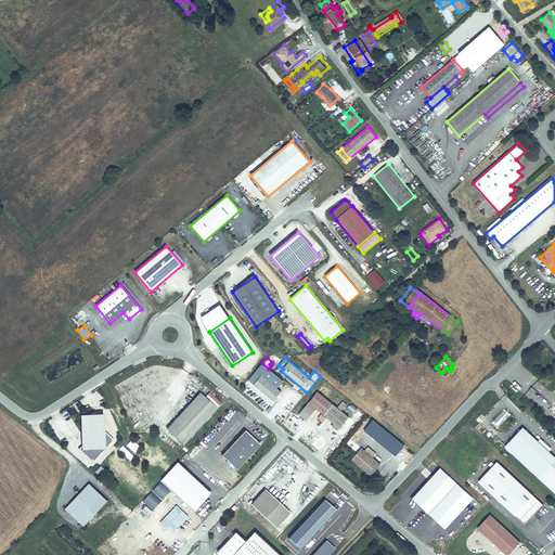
[(269,369),(262,363),(248,381),(273,401),(281,391),(278,388),(283,381),(269,369)]
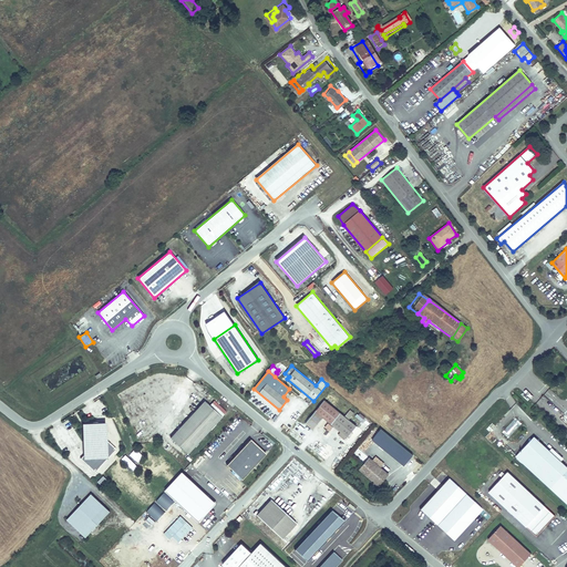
[(188,454),(222,418),(209,405),(205,401),(171,437),(188,454)]
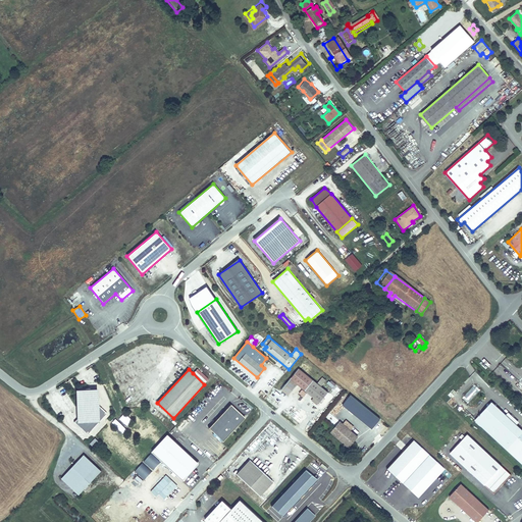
[(193,373),(204,384),(209,379),(197,369),(193,373)]
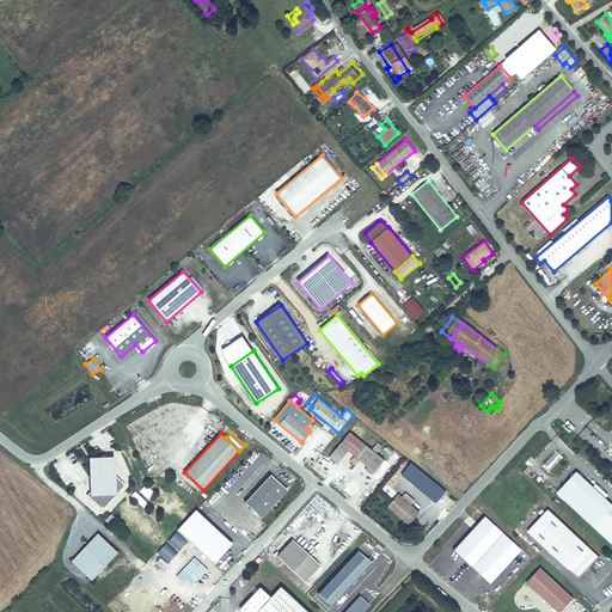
[(350,433),(330,458),(338,464),(349,451),(375,472),(385,460),(377,453),(372,450),(350,433)]
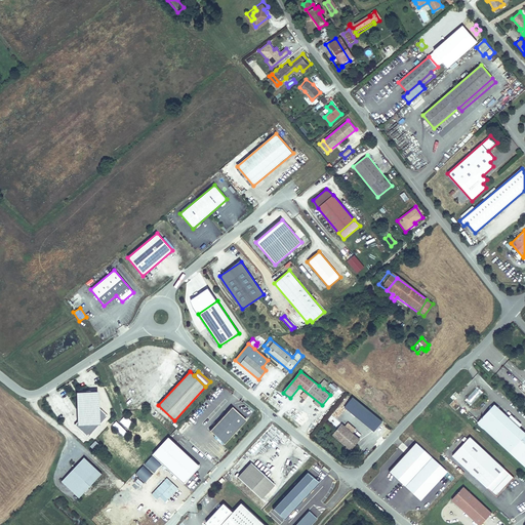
[(324,379),(319,386),(323,389),(328,382),(324,379)]
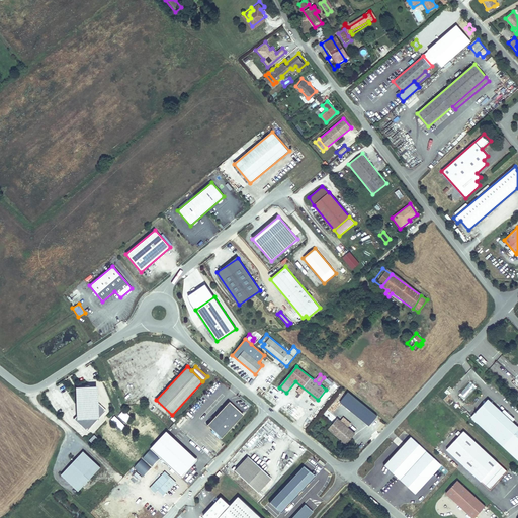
[(469,383),(459,394),(465,399),(475,389),(469,383)]
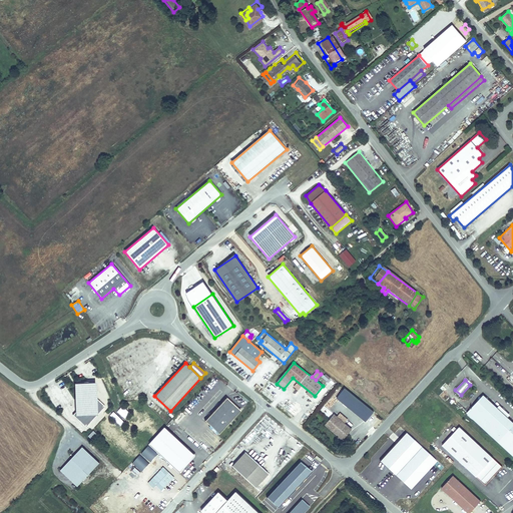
[(105,406),(96,399),(96,382),(74,384),(75,412),(72,415),(85,427),(105,406)]
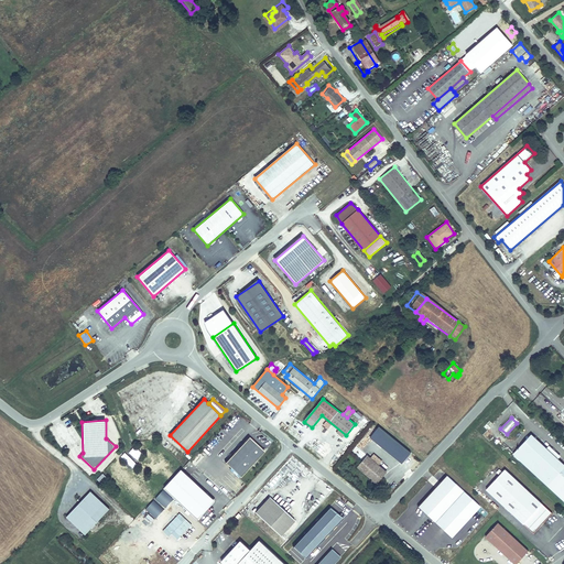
[(367,434),(364,440),(373,445),(376,441),(367,434)]
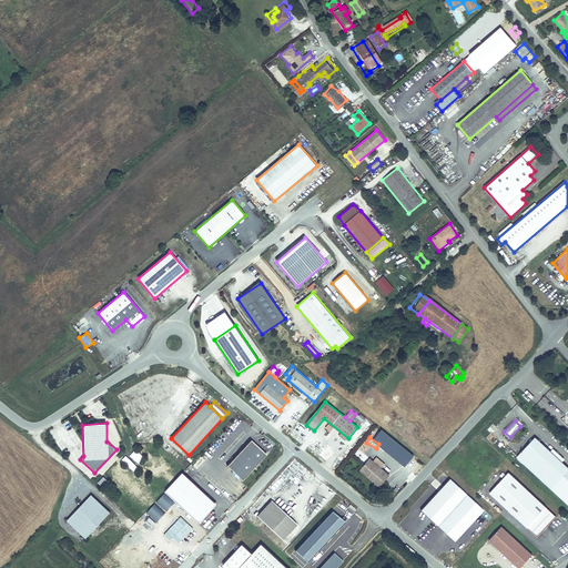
[(543,444),(536,437),(517,457),(524,465),(543,444)]
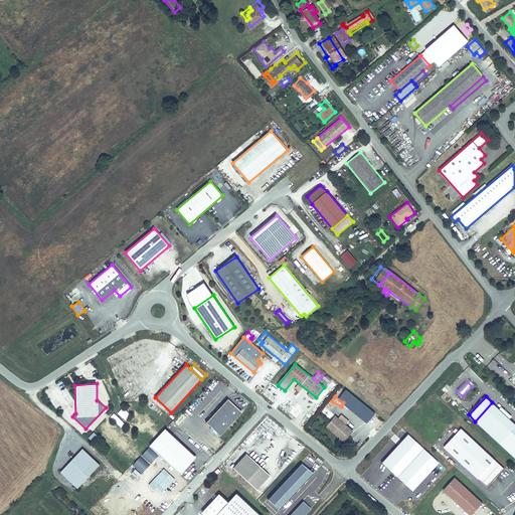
[(219,436),(241,412),(227,399),(205,422),(219,436)]
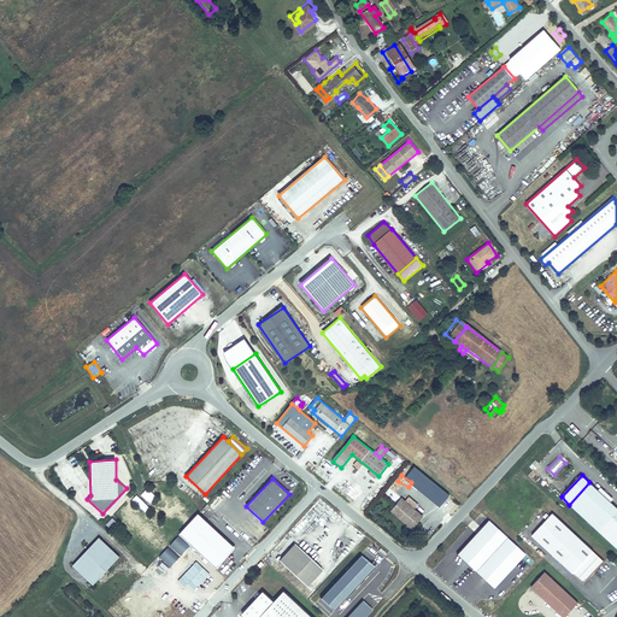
[(598,491),(589,482),(569,505),(616,548),(616,507),(611,503),(598,491)]
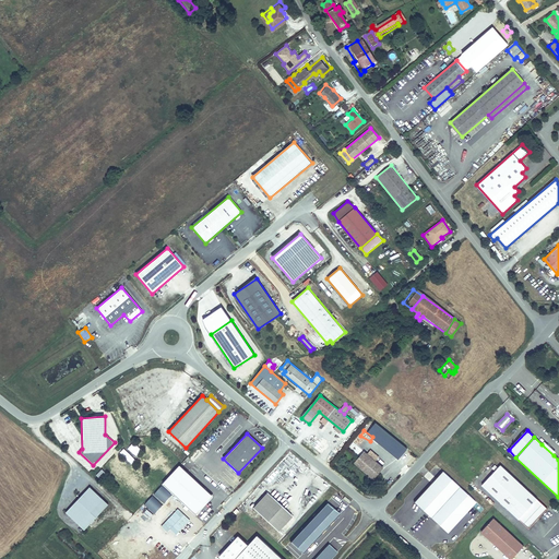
[(133,442),(128,449),(137,456),(142,450),(133,442)]
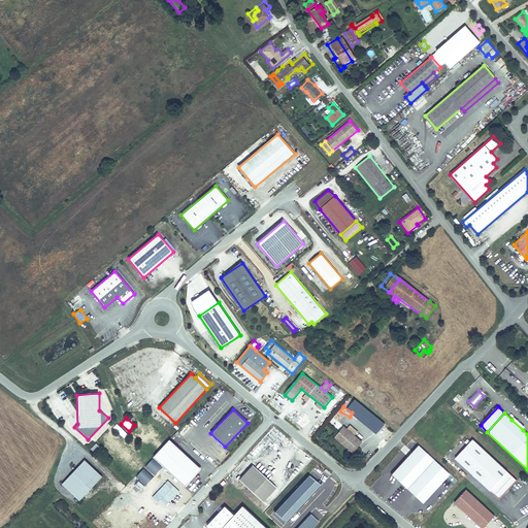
[(512,420),(523,430),(525,427),(514,418),(512,420)]
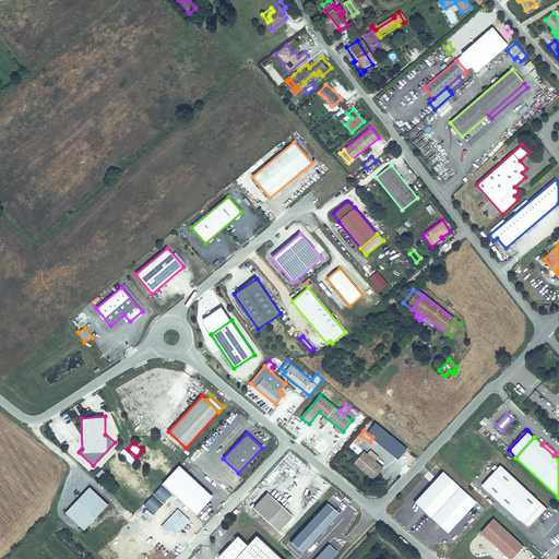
[(120,453),(132,464),(135,460),(123,449),(120,453)]
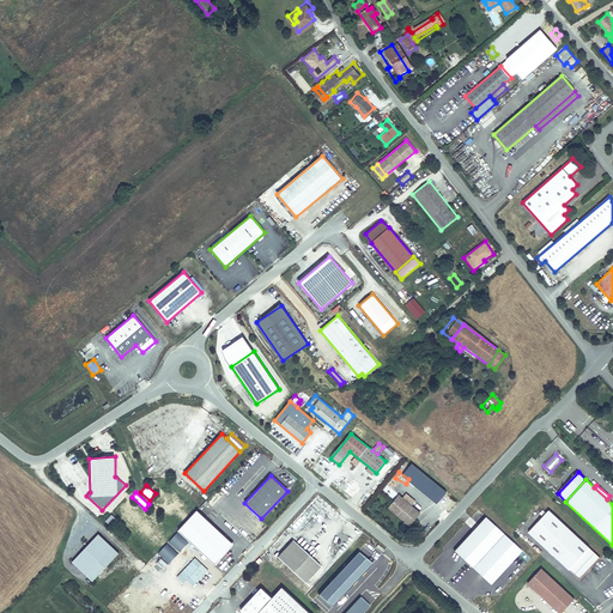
[(404,497),(412,505),(416,502),(407,493),(404,497)]
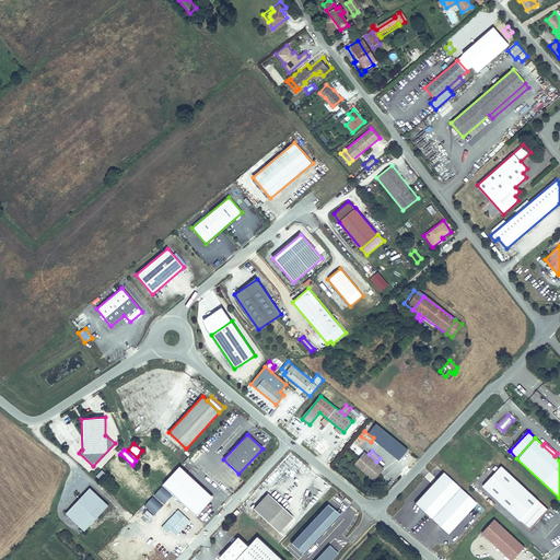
[(369,454),(365,452),(354,464),(374,481),(385,468),(376,462),(369,454)]
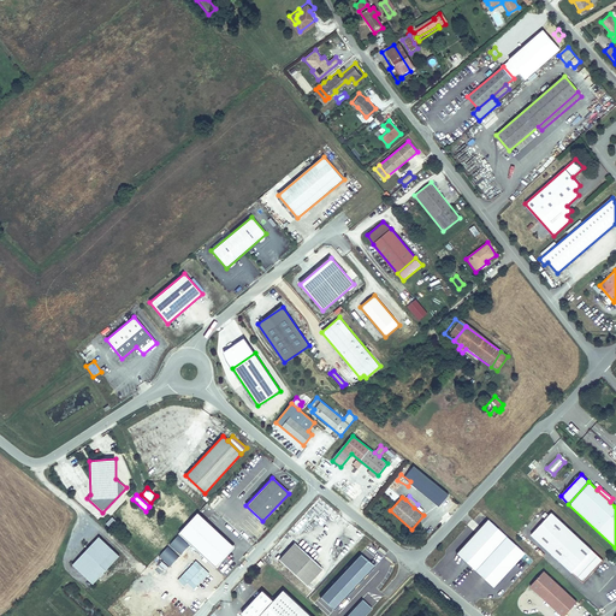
[(179,533),(217,568),(236,546),(199,513),(179,533)]
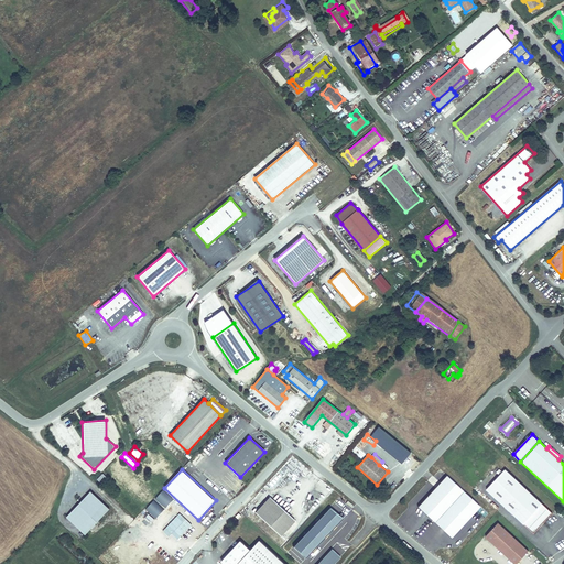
[(552,512),(505,469),(487,489),(533,533),(552,512)]
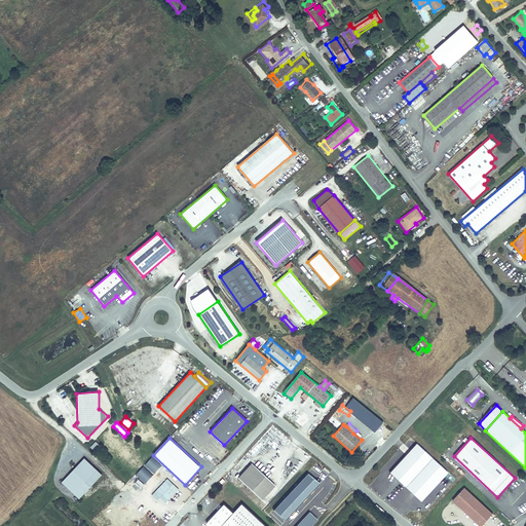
[(89,447),(95,452),(101,446),(96,441),(89,447)]
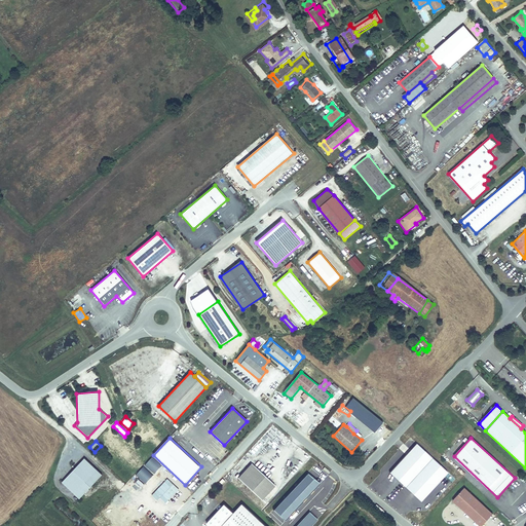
[(448,473),(416,444),(390,473),(421,501),(448,473)]
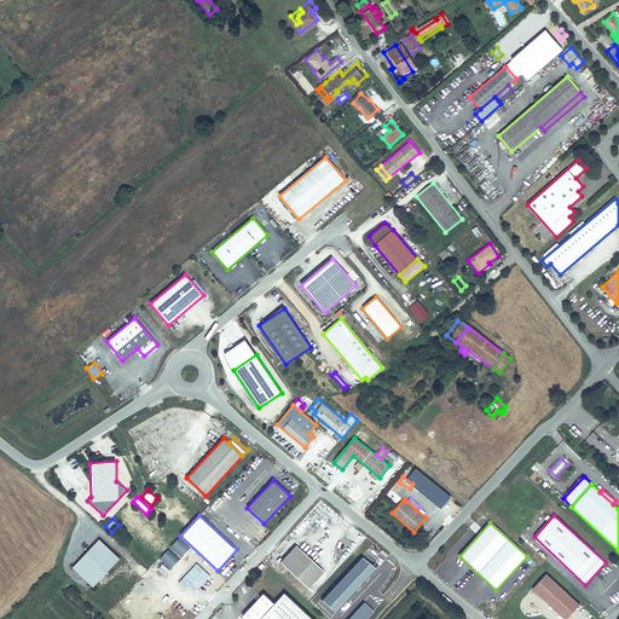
[(99,539),(73,568),(93,586),(120,559),(99,539)]
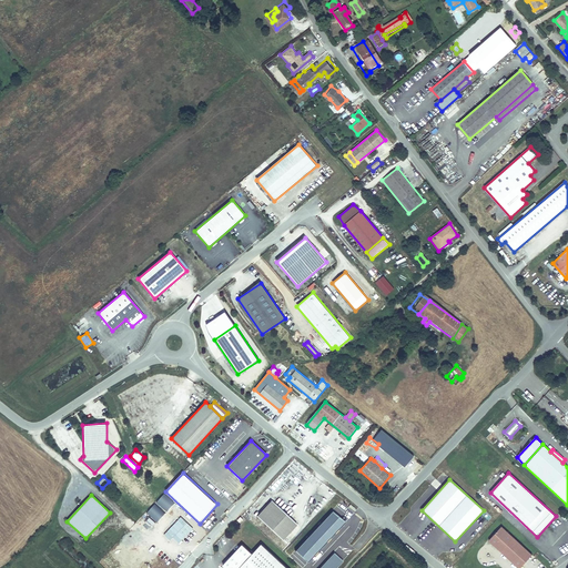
[(297,525),(271,500),(256,517),(283,540),(297,525)]
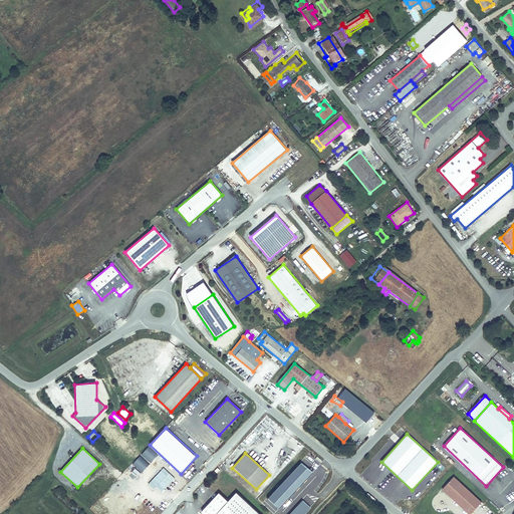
[(278,509),(312,472),(301,462),(267,499),(278,509)]
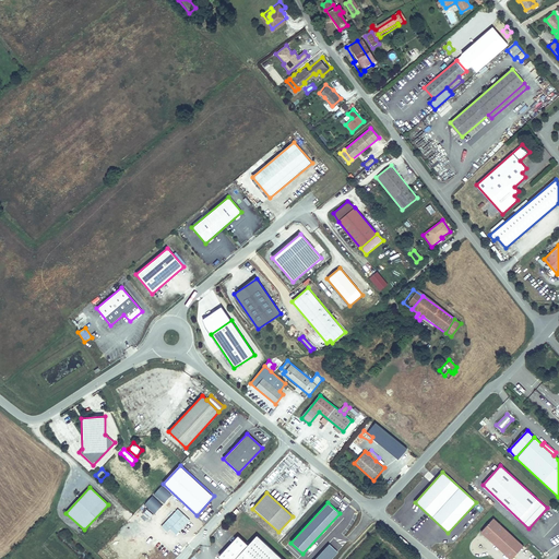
[(161,526),(167,532),(170,530),(176,535),(190,520),(178,508),(161,526)]
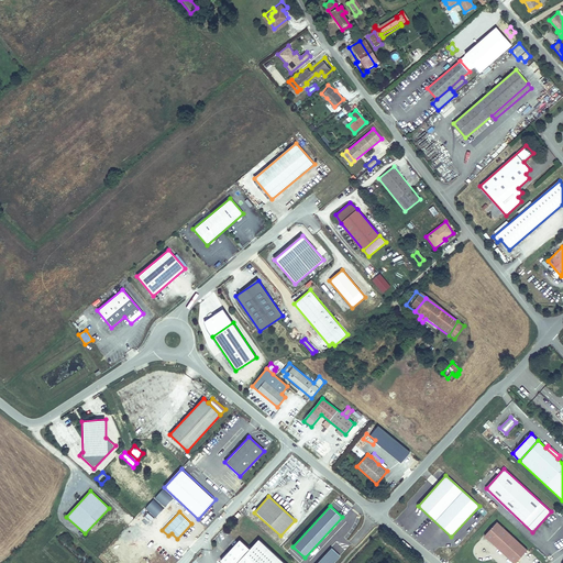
[(516,562),(528,550),(497,522),(485,536),(514,562),(516,562)]
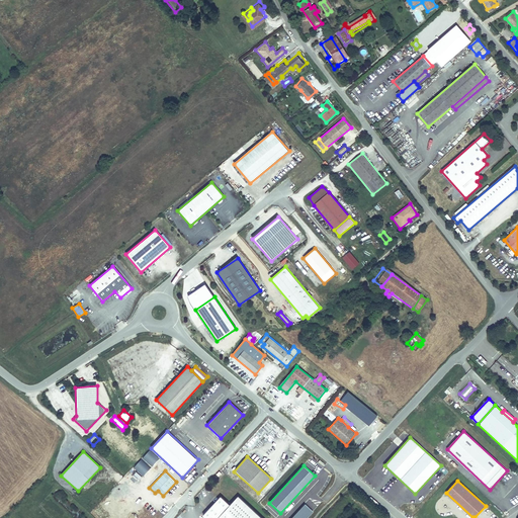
[(204,517),(261,517),(238,497),(230,505),(221,497),(202,516),(204,517)]
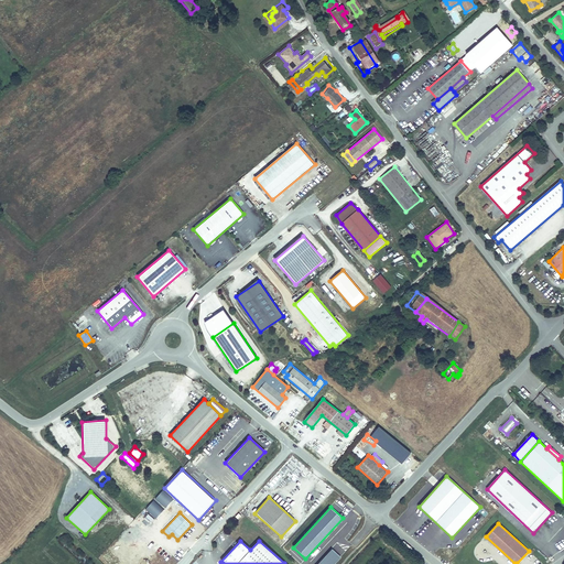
[(334,563),(340,557),(332,549),(317,563),(334,563)]
